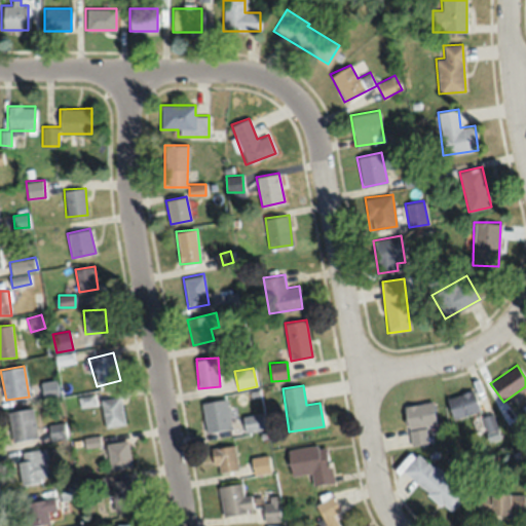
[(446,400),(454,421),(481,411),(474,390),(446,400)]
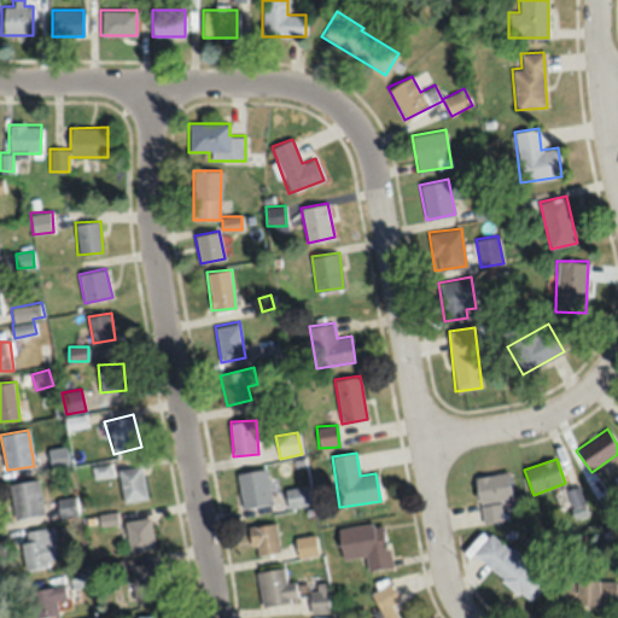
[(93,466),(94,477),(111,476),(111,465),(93,466)]
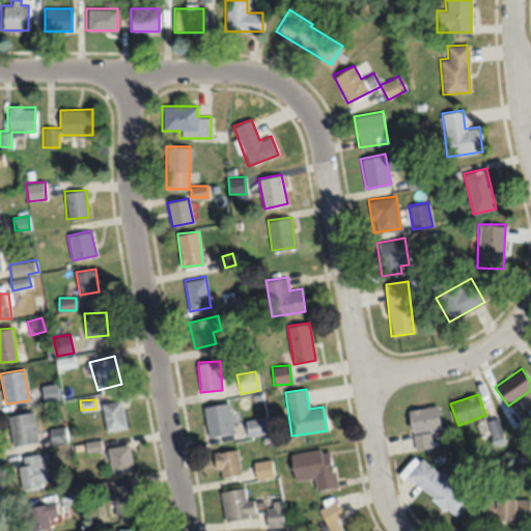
[(107,432),(127,428),(121,399),(101,403),(107,432)]
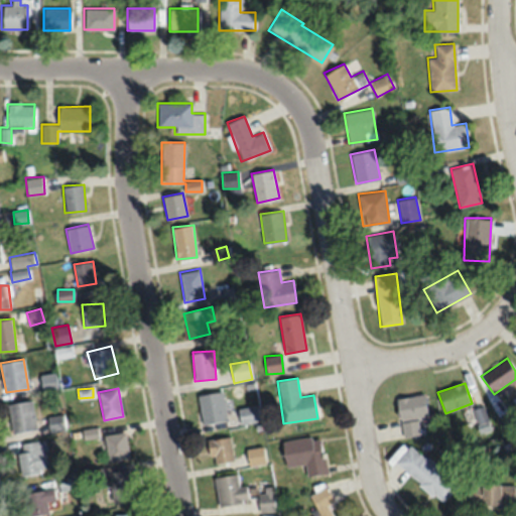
[(229,426),(259,421),(257,406),(227,410),(224,391),(198,395),(203,424),(228,421),(229,426)]
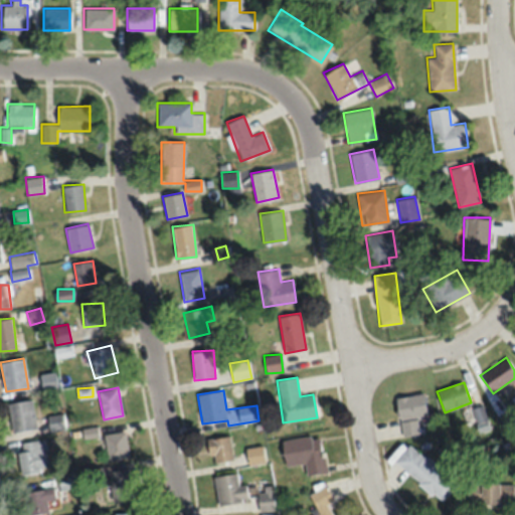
[(399,420),(427,414),(423,392),(394,398),(399,420)]
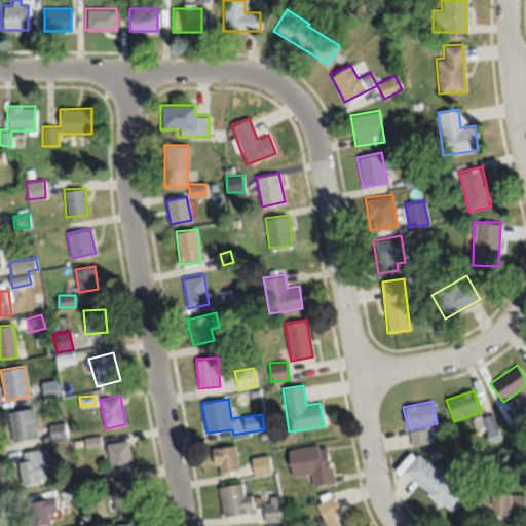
[(35,441),(35,410),(11,410),(11,441),(35,441)]
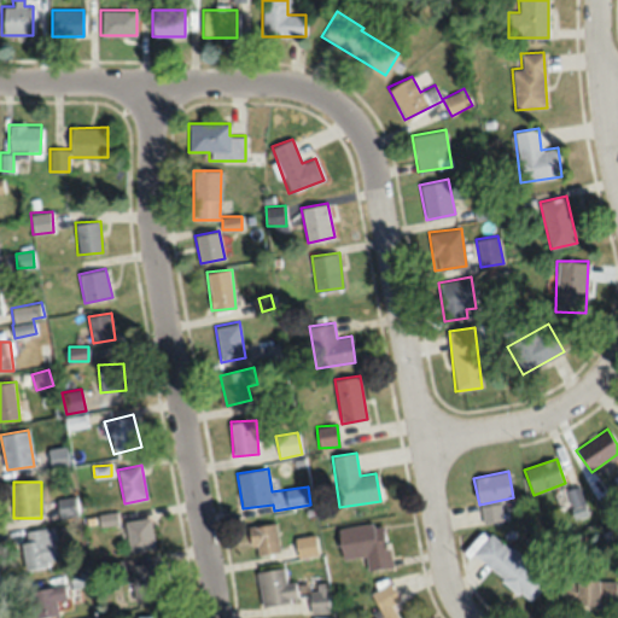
[(57,500),(59,517),(80,514),(76,496),(57,500)]
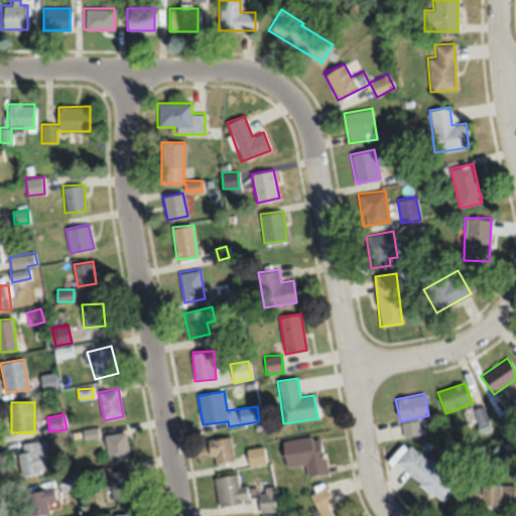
[(418,432),(415,420),(402,424),(405,436),(418,432)]
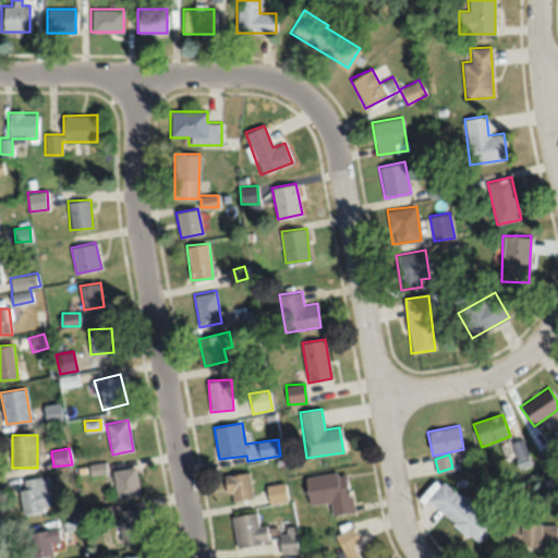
[(119,500),(142,495),(135,465),(112,471),(119,500)]
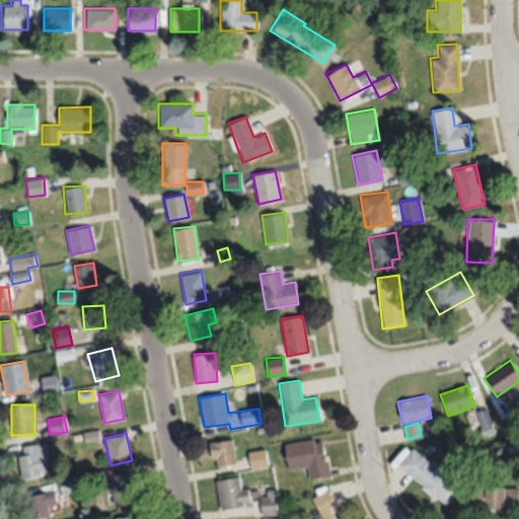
[(322,438),(284,443),(288,470),(306,467),(307,479),(328,476),(322,438)]
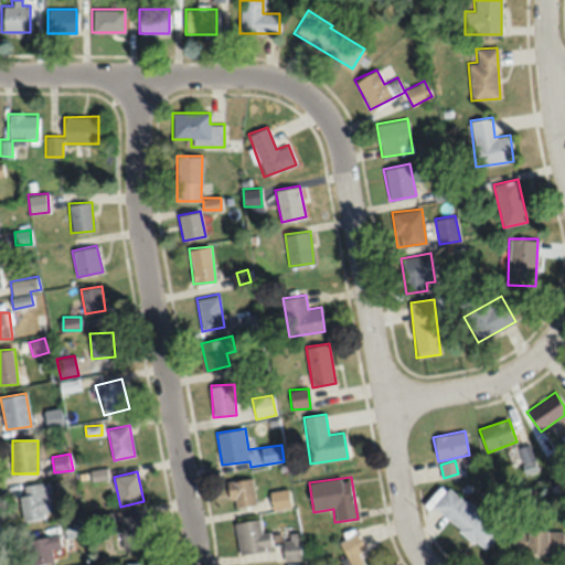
[(253,479),(228,481),(231,508),(255,505),(253,479)]
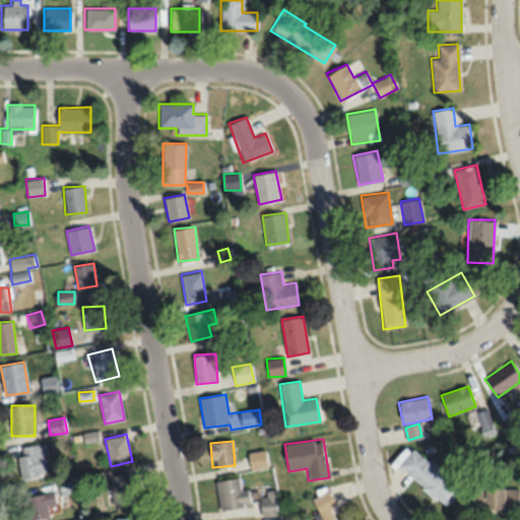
[(51,474),(45,443),(16,448),(21,478),(51,474)]
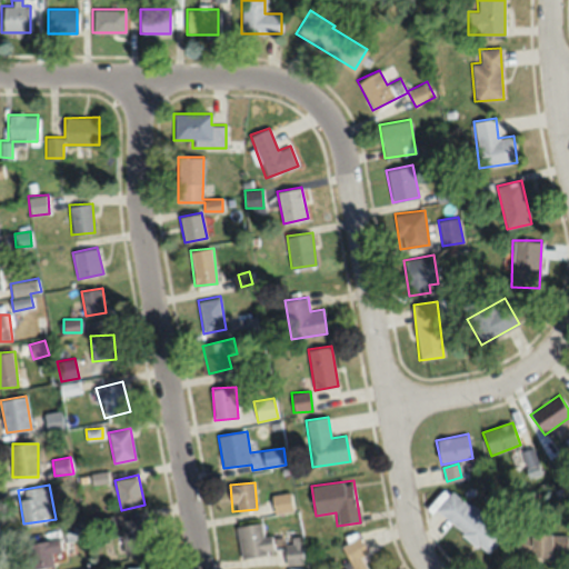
[(436,508),(487,553),(505,535),(453,489),(436,508)]
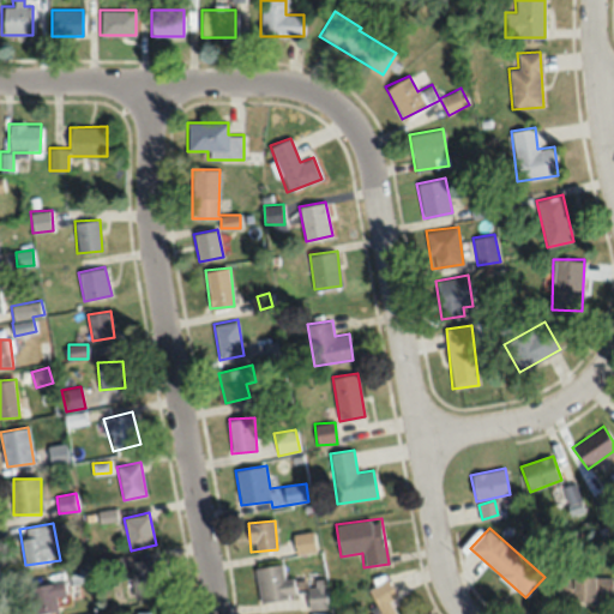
[(315,551),(313,531),(294,534),(296,553),(315,551)]
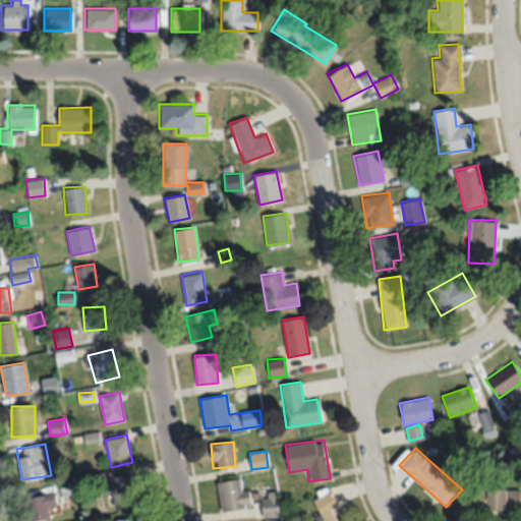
[(113,507),(136,504),(132,473),(106,477),(108,493),(111,491),(113,507)]
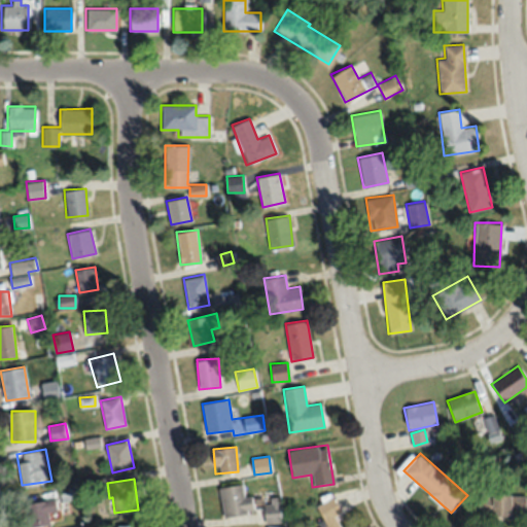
[(251,495),(244,496),(242,484),(218,487),(221,517),(253,513),(251,495)]
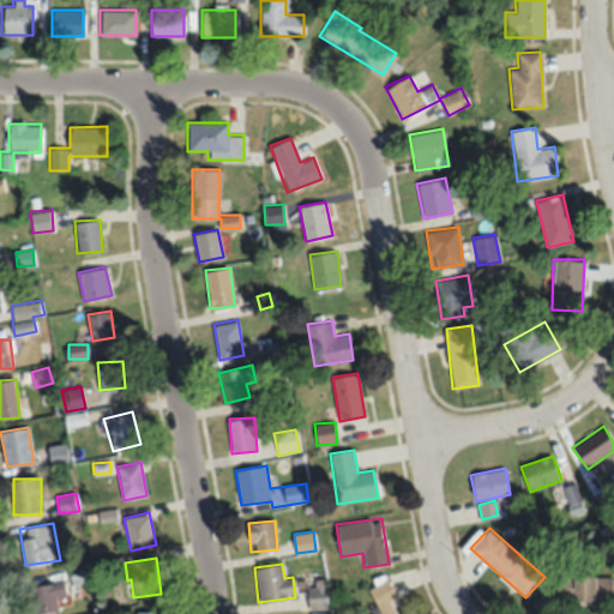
[(90,581),(86,565),(70,567),(72,584),(90,581)]
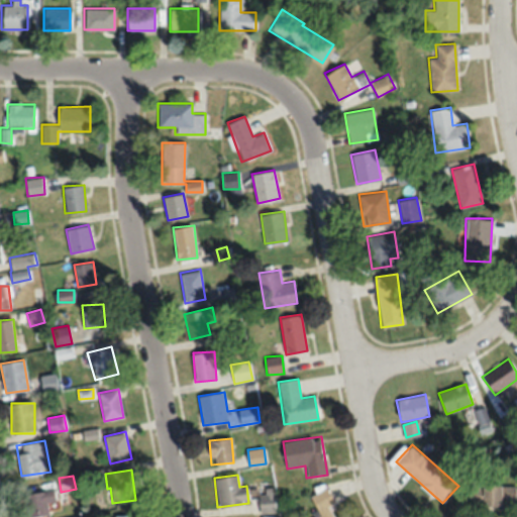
[(469,504),(516,504),(516,484),(469,484),(469,504)]
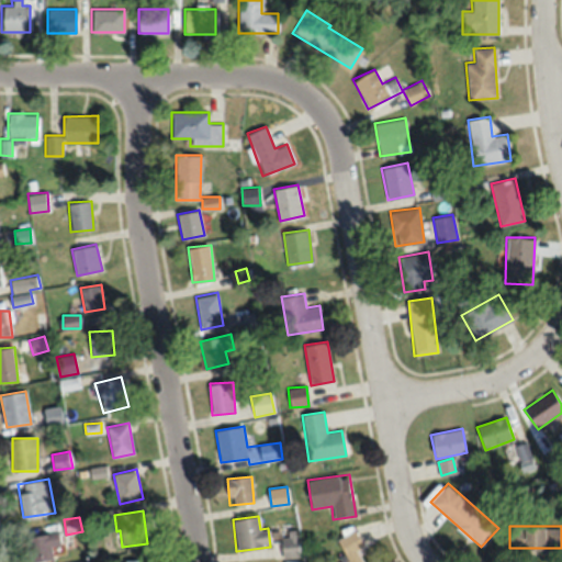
[(364,561),(362,557),(369,552),(355,528),(336,539),(348,560),(345,561),(364,561)]
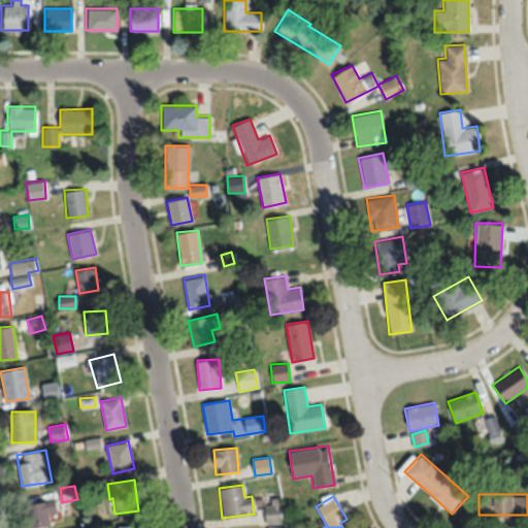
[(29,527),(36,527),(50,526),(47,513),(57,510),(55,498),(25,504),(29,527)]
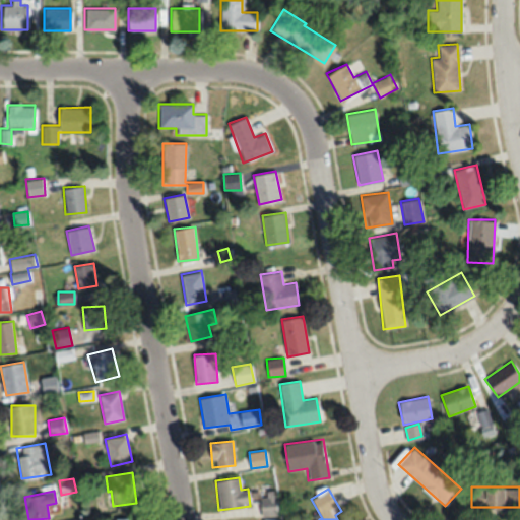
[(277,515),(277,491),(263,491),(263,515),(277,515)]
